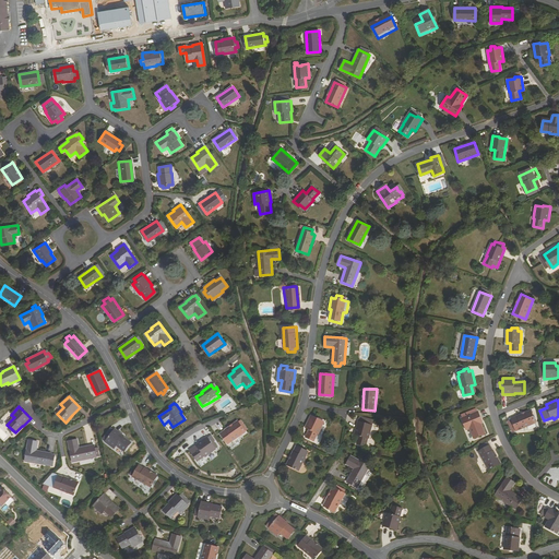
[(512,430),(515,429),(516,430),(536,423),(531,411),(511,418),(513,425),(510,426),(512,430)]
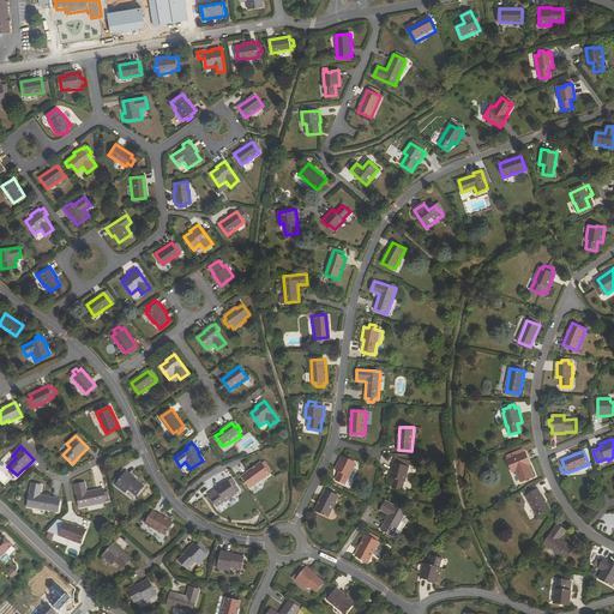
[(507,459),(512,473),(517,470),(521,482),(534,477),(529,465),(531,464),(527,452),(507,459)]
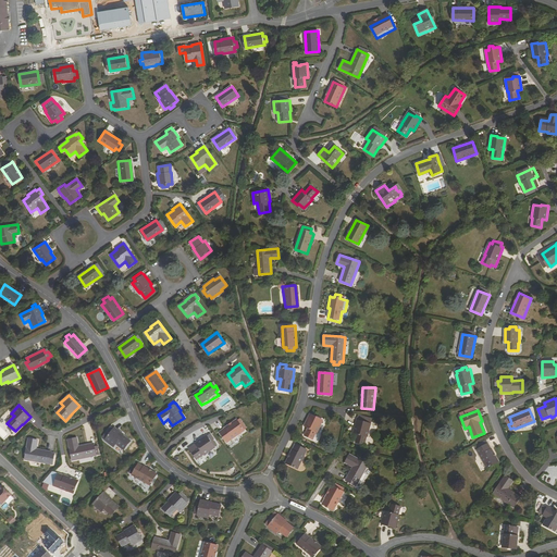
[(313,441),(317,433),(318,433),(323,421),(316,418),(317,417),(310,415),(305,426),(308,429),(305,436),(313,441)]
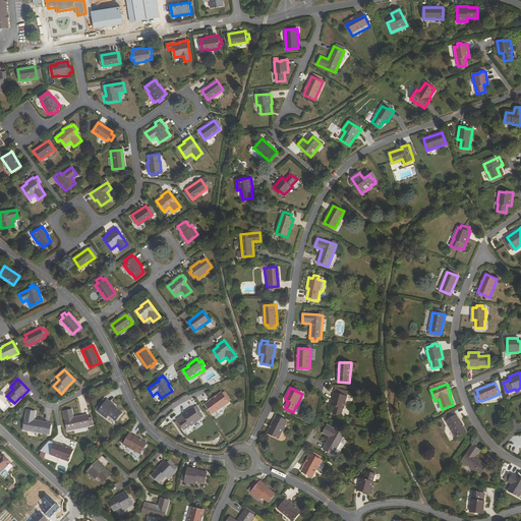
[(343,408),(344,409),(347,398),(345,397),(346,392),(338,390),(337,394),(334,393),(331,405),(335,406),(333,414),(341,416),(343,408)]
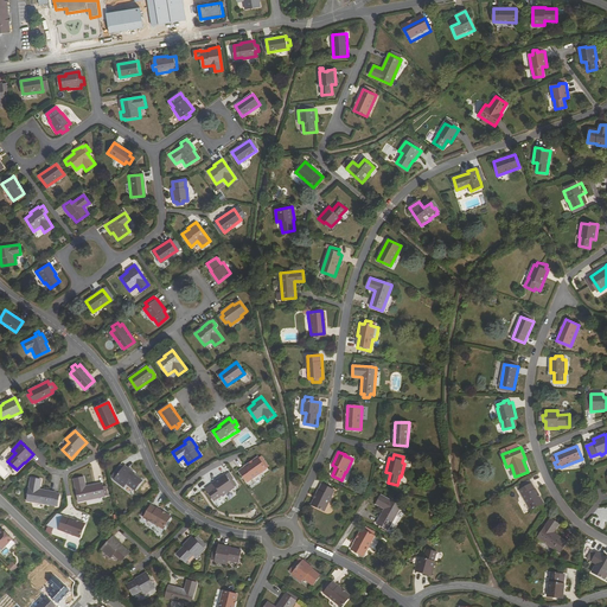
[(248,483),(267,470),(264,467),(268,465),(264,460),(261,461),(260,459),(259,458),(240,471),(248,483)]
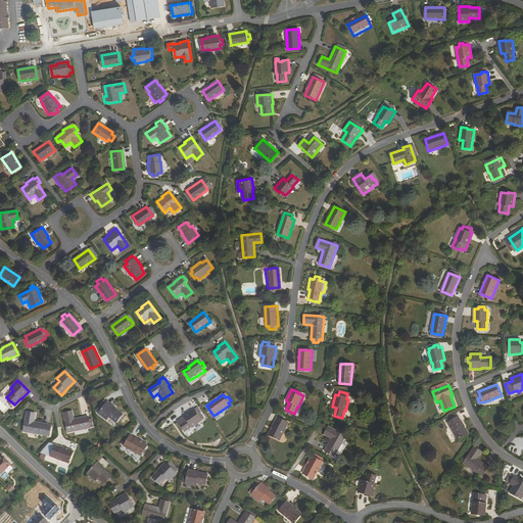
[(97,410),(100,412),(99,413),(98,414),(106,420),(109,418),(116,423),(123,415),(115,409),(107,401),(107,402),(106,405),(103,402),(97,410)]
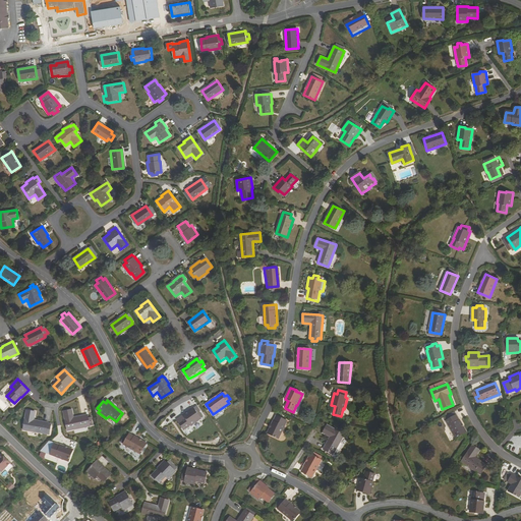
[(190,425),(191,425),(200,419),(199,418),(203,416),(199,411),(200,411),(198,407),(195,409),(194,408),(194,407),(177,419),(179,422),(184,429),(190,425)]
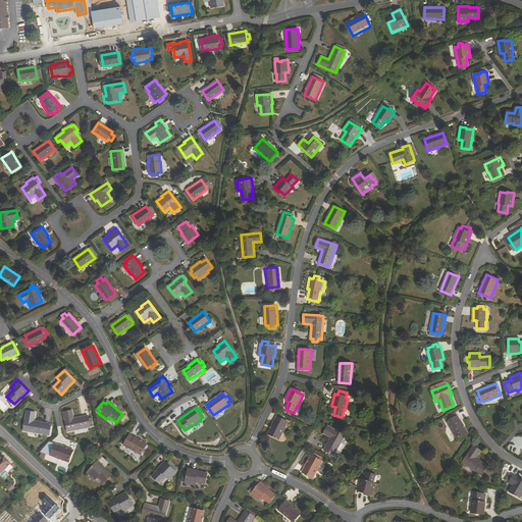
[(47,429),(48,427),(48,424),(35,421),(36,413),(27,411),(23,431),(46,434),(47,433),(49,434),(50,430),(47,429)]
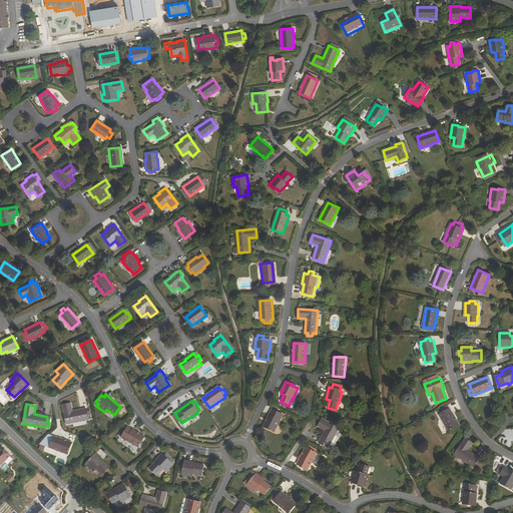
[(87,416),(87,413),(86,409),(72,412),(71,404),(62,405),(66,425),(88,420),(88,419),(90,418),(89,415),(87,416)]
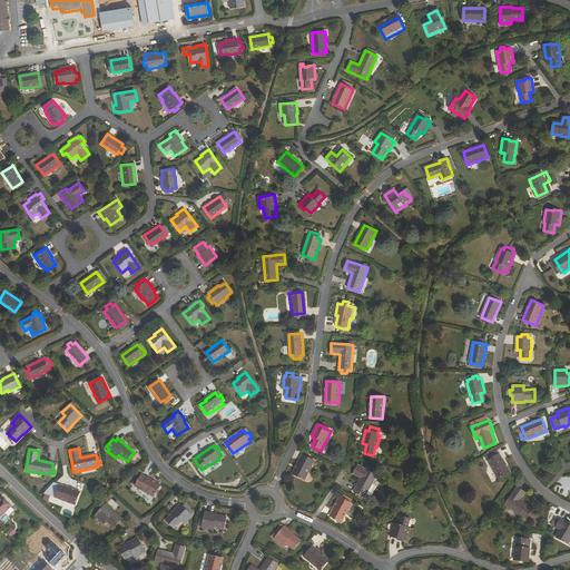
[(488,461),(499,480),(510,473),(500,454),(488,461)]
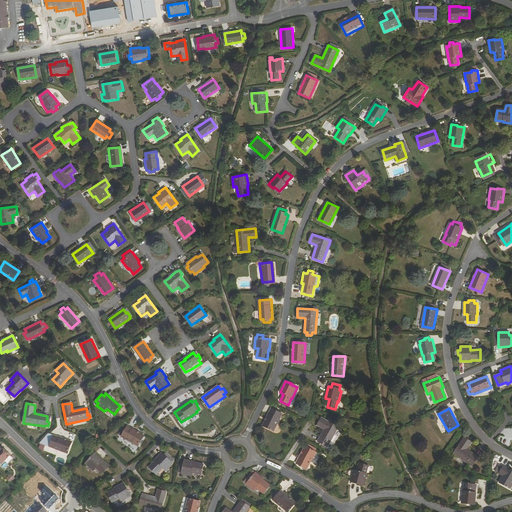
[(274,431),(282,414),(271,409),(263,426),(274,431)]
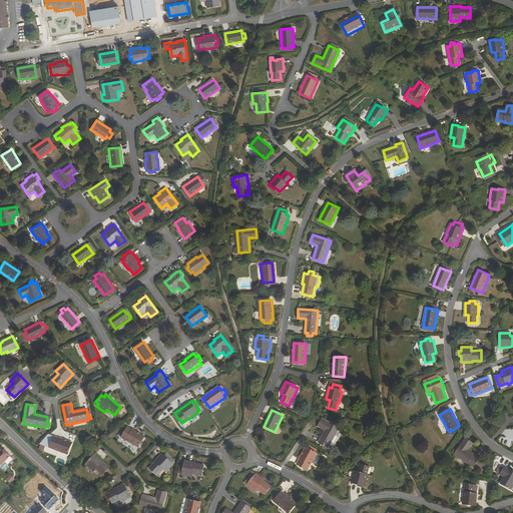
[(326,431),(319,443),(328,448),(340,428),(322,419),(318,426),(326,431)]
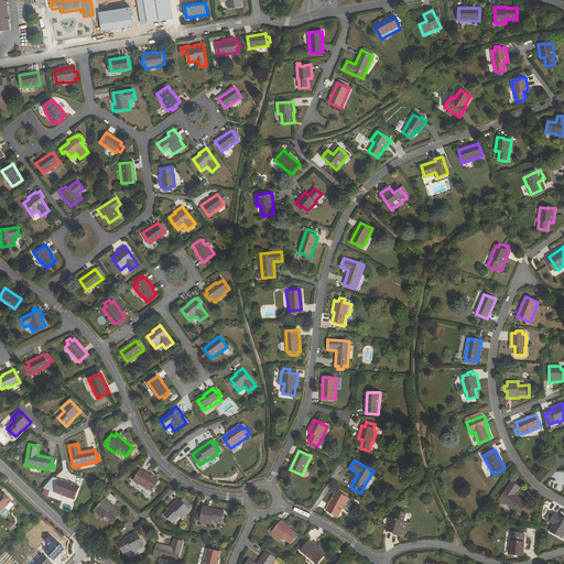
[(141,469),(140,472),(139,473),(136,472),(132,477),(136,479),(134,481),(153,491),(160,480),(141,469)]
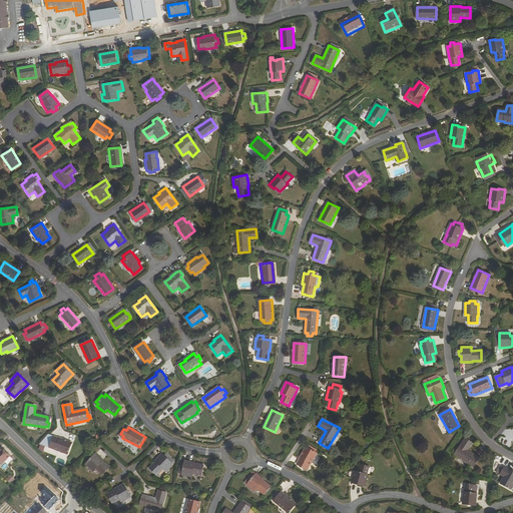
[(53,436),(49,447),(67,454),(71,443),(53,436)]
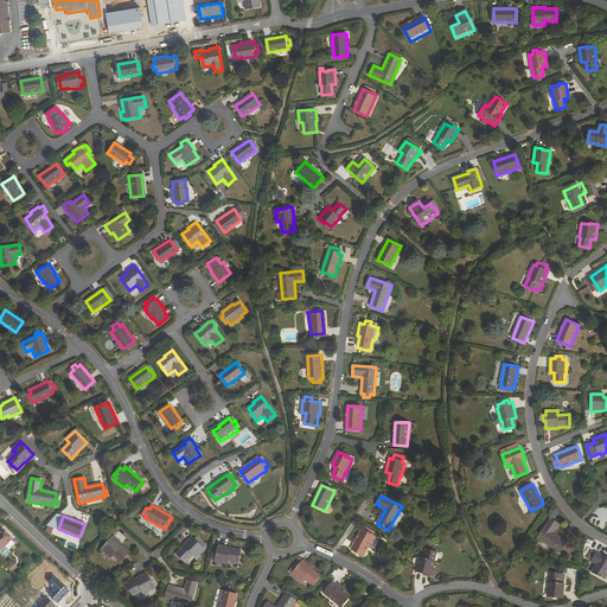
[(560,553),(567,542),(554,532),(551,531),(553,528),(556,529),(558,524),(550,518),(537,537),(560,553)]
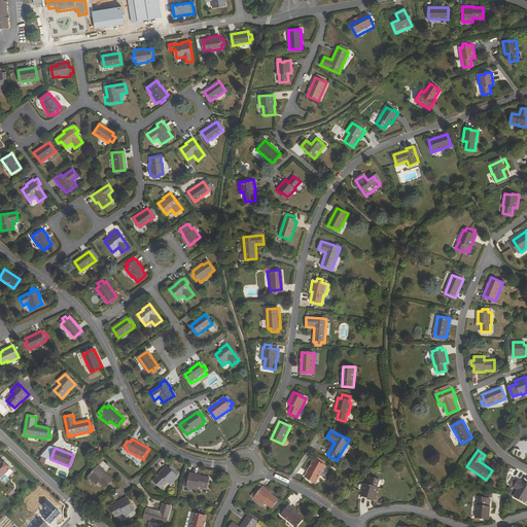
[(316,484),(325,465),(324,465),(323,464),(324,461),(319,458),(318,461),(316,460),(315,460),(305,478),(316,484)]
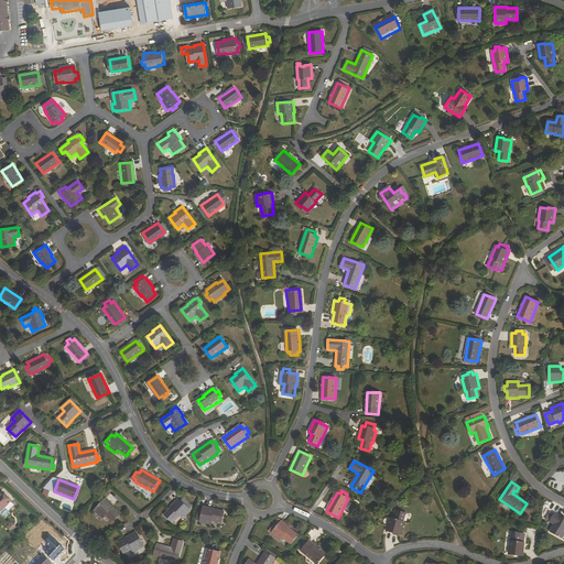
[(0,495),(0,507),(3,511),(12,501),(3,491),(0,495)]
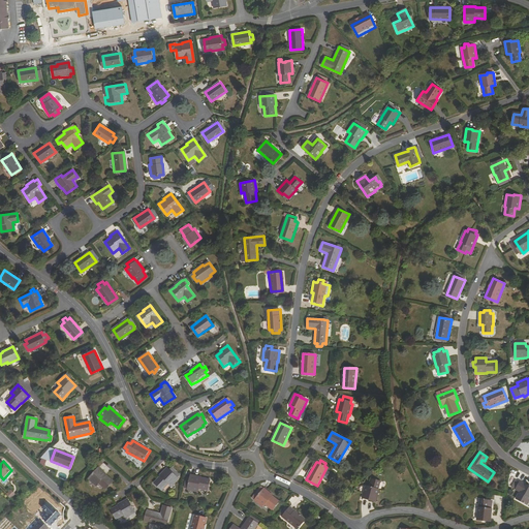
[(99,468),(88,479),(96,487),(99,484),(105,490),(113,481),(106,475),(99,468)]
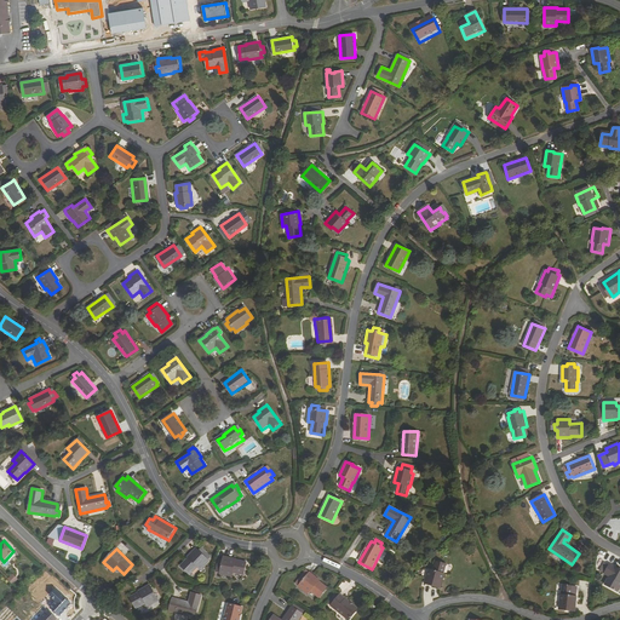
[(200,570),(208,561),(207,560),(206,558),(208,555),(202,549),(200,551),(197,550),(196,549),(187,557),(188,558),(181,566),(190,575),(197,567),(200,570)]
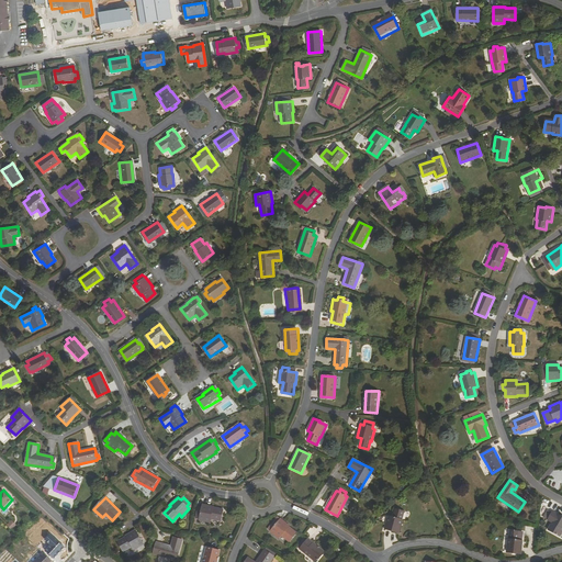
[(202,504),(202,507),(201,509),(199,508),(197,516),(200,517),(200,519),(200,520),(211,523),(212,519),(221,520),(224,509),(214,507),(202,504)]
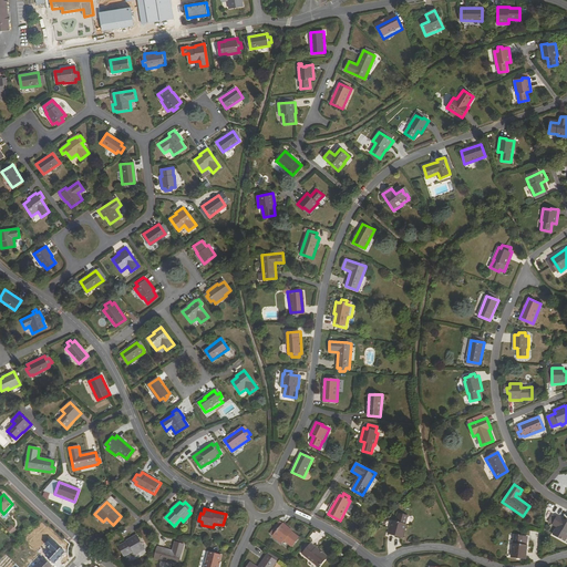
[(399,514),(397,522),(392,521),(389,535),(395,536),(397,535),(403,537),(406,525),(405,525),(409,516),(399,514)]
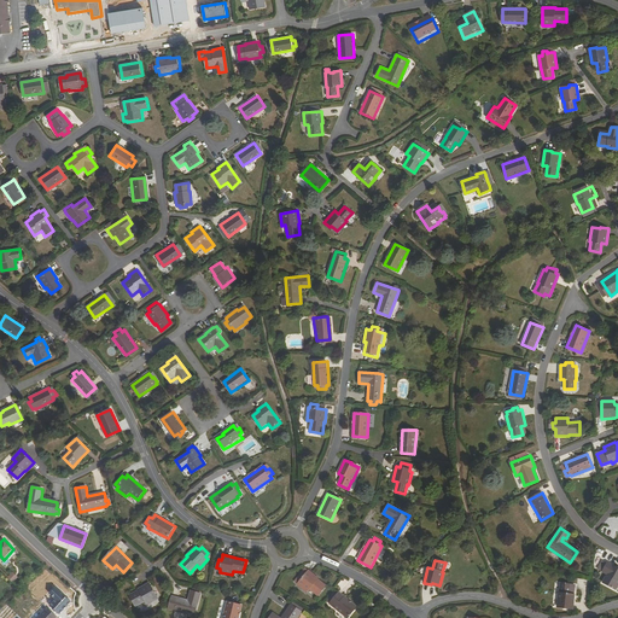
[(617,569),(616,569),(617,567),(608,563),(604,571),(611,575),(606,582),(616,588),(617,583),(617,569)]
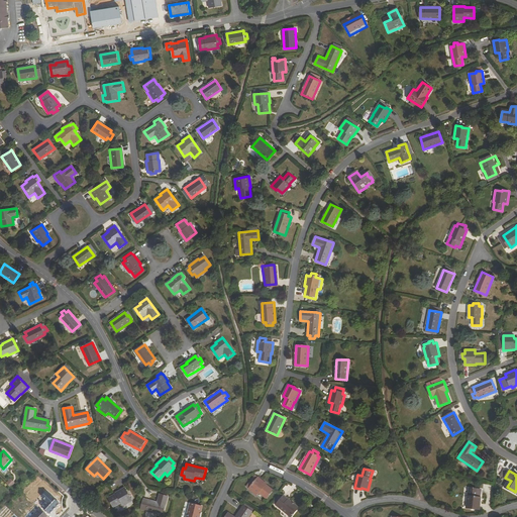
[(259,478),(257,478),(254,482),(252,480),(246,487),(256,496),(259,493),(267,499),(274,491),(266,485),(267,484),(259,478)]
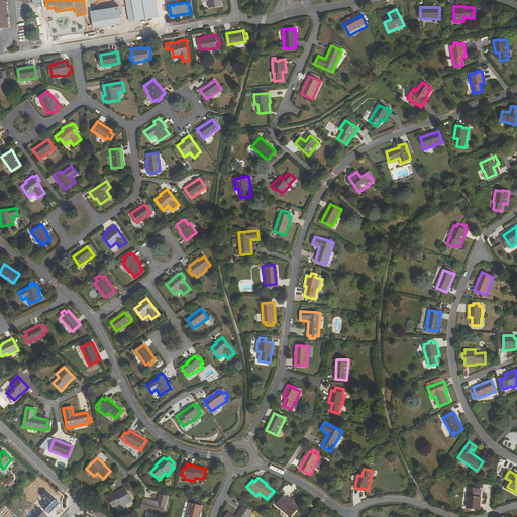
[(10,487),(15,484),(12,479),(7,482),(10,487)]
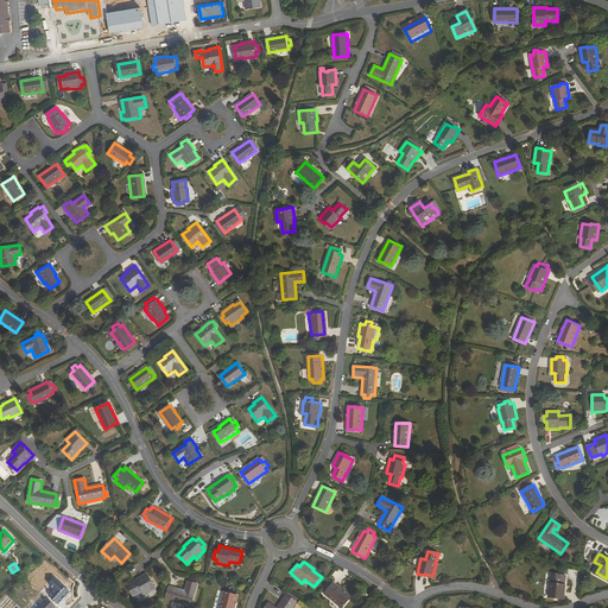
[(558,595),(565,596),(567,588),(567,581),(568,576),(563,576),(563,572),(563,571),(556,570),(555,580),(552,580),(551,593),(558,593),(558,595)]
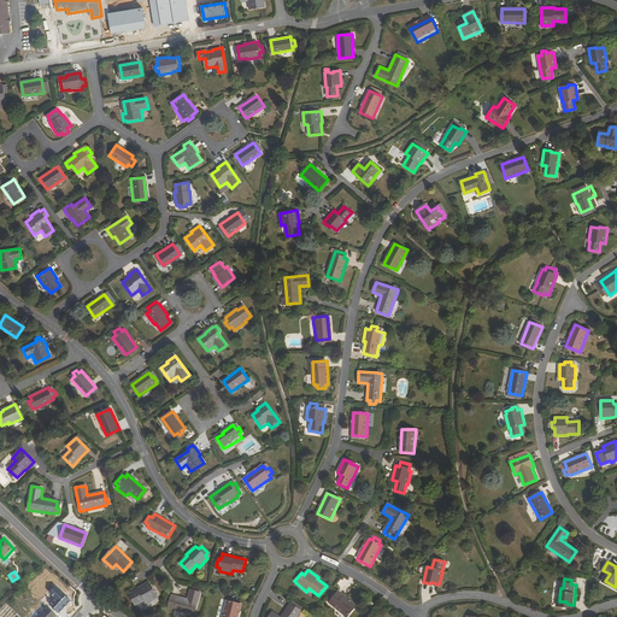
[(139,589),(129,595),(135,606),(145,600),(147,605),(158,598),(150,582),(139,588),(139,589)]
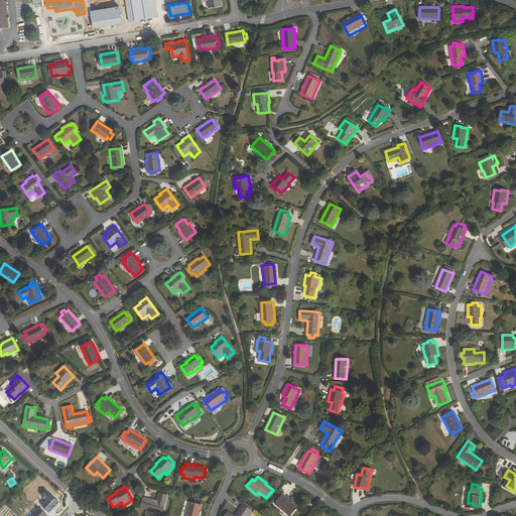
[(40,506),(49,514),(59,503),(46,491),(41,496),(46,501),(40,506)]
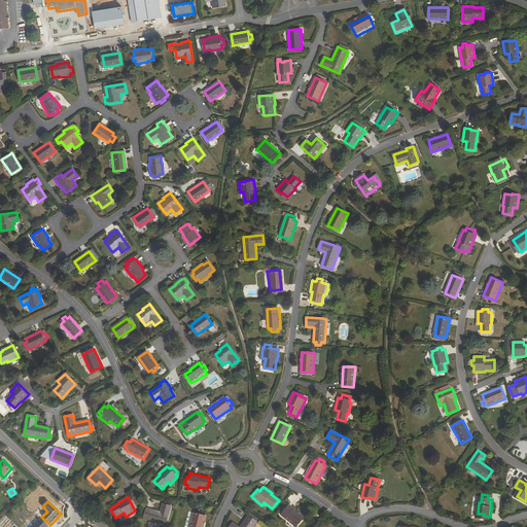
[(146,508),(143,520),(166,526),(171,506),(163,504),(161,513),(146,508)]
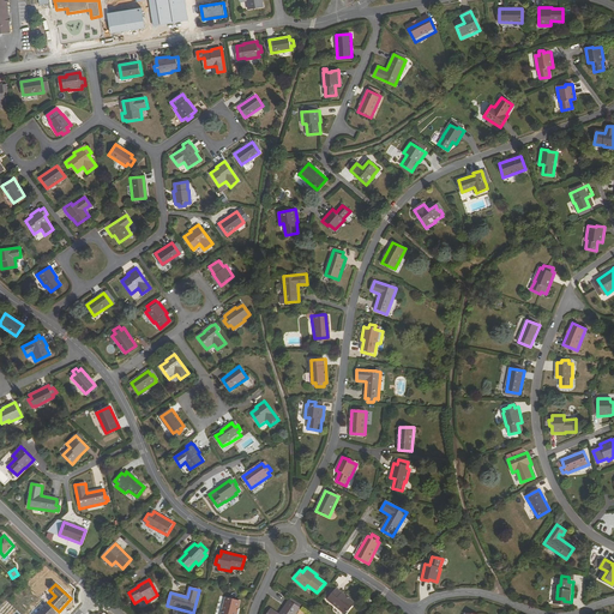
[(345,613),(355,603),(337,589),(335,591),(332,589),(326,596),(330,597),(327,600),(344,613),(345,613)]
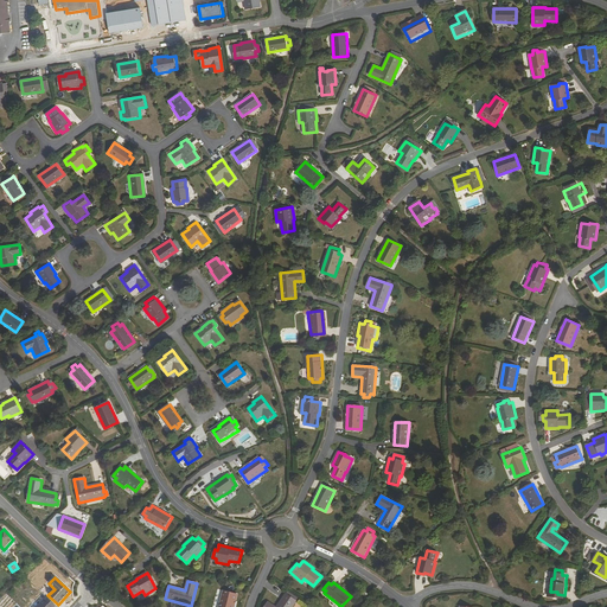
[(234,606),(237,595),(223,592),(218,606),(234,606)]
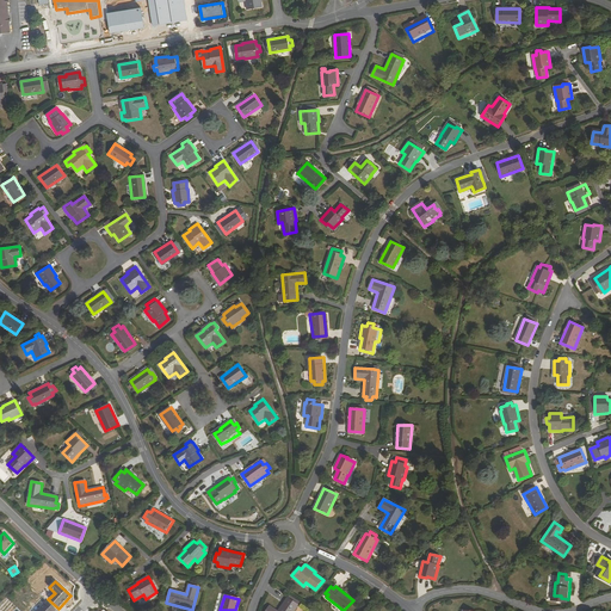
[(278,610),(277,610),(270,605),(269,608),(267,606),(265,610),(264,610),(295,610),(300,605),(288,598),(278,610)]
